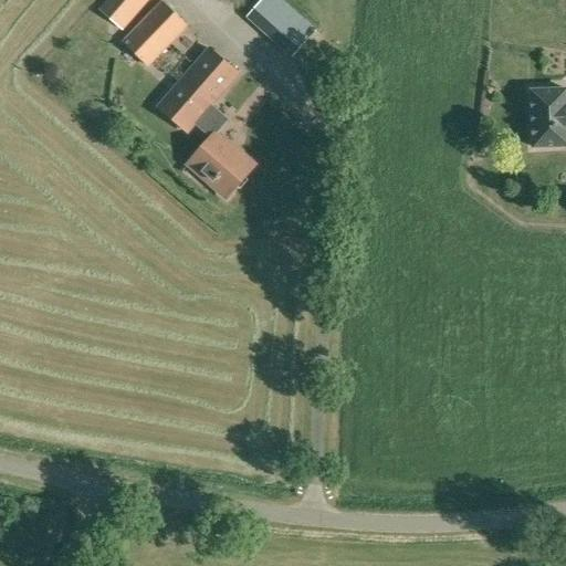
[(125,31),(150,0),(104,0),(98,8),(125,31)]
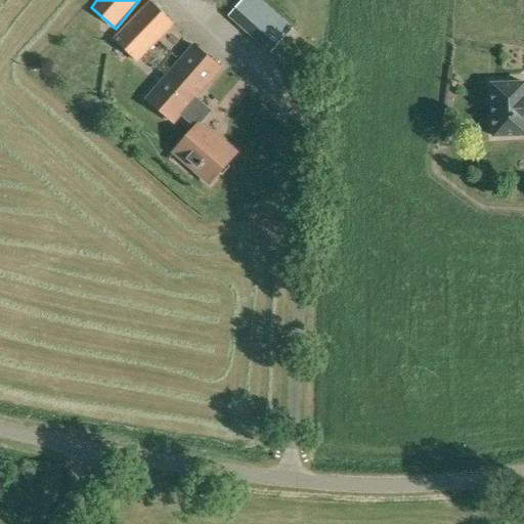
[(138,62),(176,24),(150,0),(114,39),(138,62)]
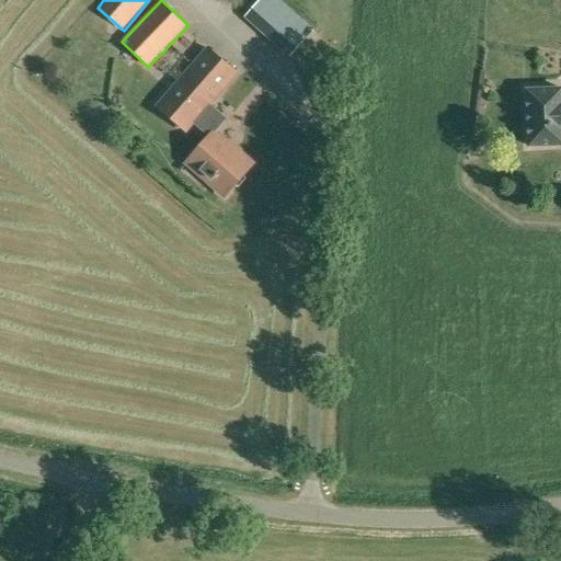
[(300,21),(274,0),(261,0),(244,18),(289,57),(315,27),(304,18),(300,21)]
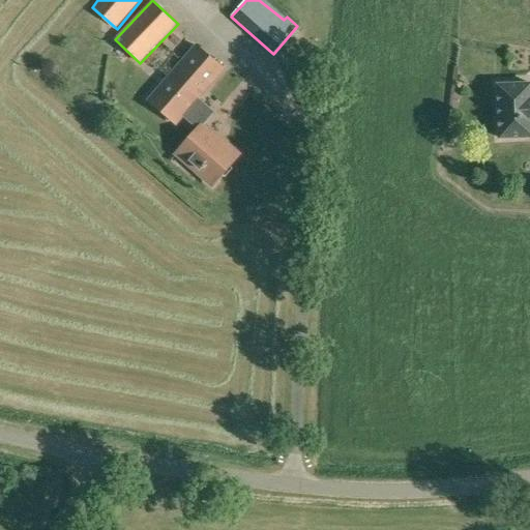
[(205,124),(214,112),(200,98),(226,69),(196,42),(146,99),(175,126),(183,117),(197,128),(197,129),(198,128),(199,128),(204,123),(205,124)]
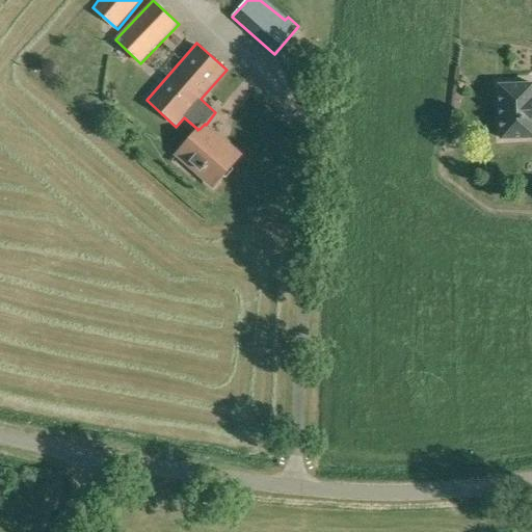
[(531,81),(497,83),(500,140),(531,138),(531,81)]
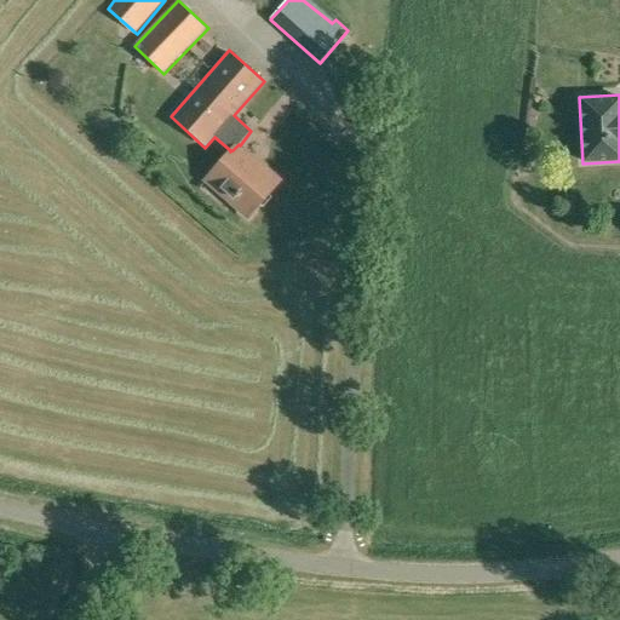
[(280,181),(240,145),(239,144),(233,150),(231,150),(230,151),(230,150),(205,179),(248,217),(280,181)]
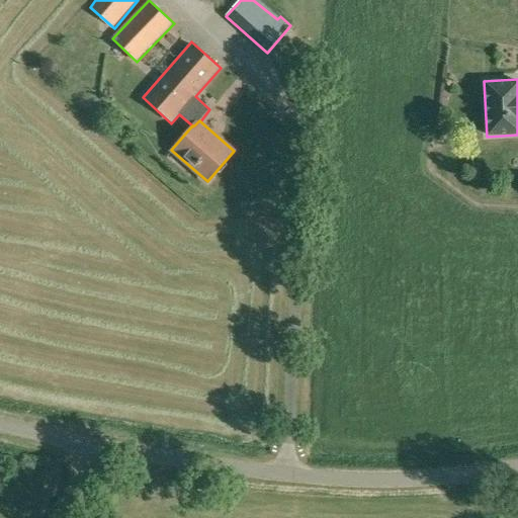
All buildings are outlined.
